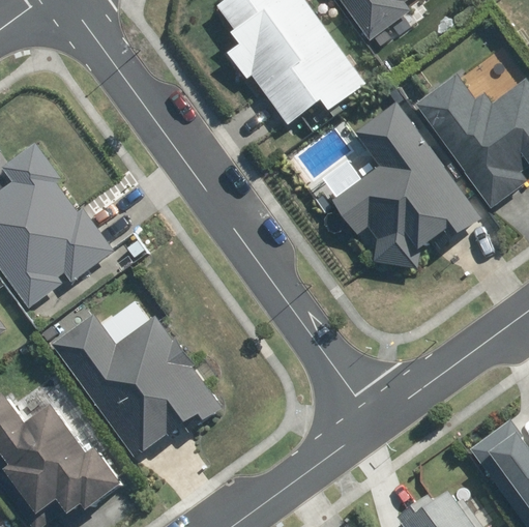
[(238,41),(226,51),(244,78),(250,74),(286,122),(317,100),(325,111),(364,83),(303,0),(223,0),(213,7),(238,41)]
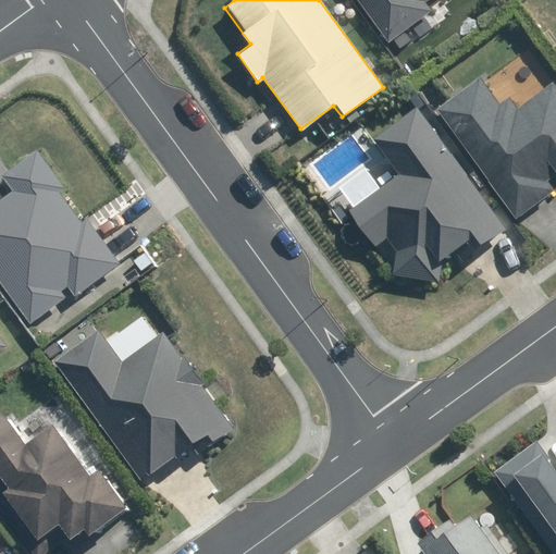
[(360,0),(388,38),(441,0),(360,0)]
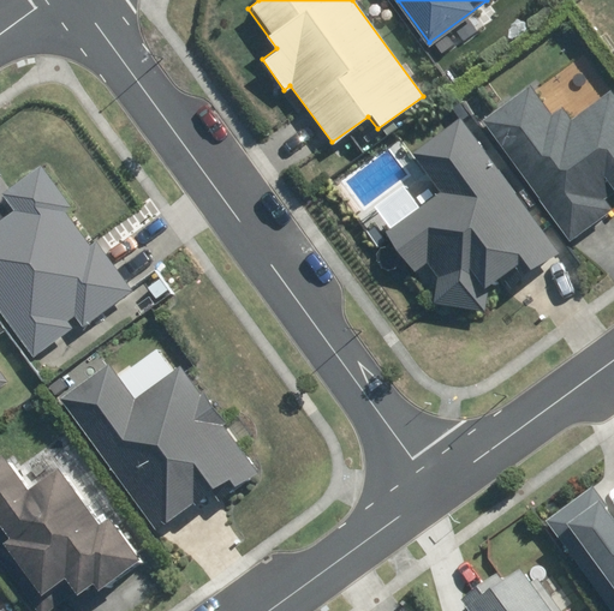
[(613,89),(613,88),(572,118),(564,107),(553,115),(532,87),(486,120),(573,243),(613,211),(613,89)]
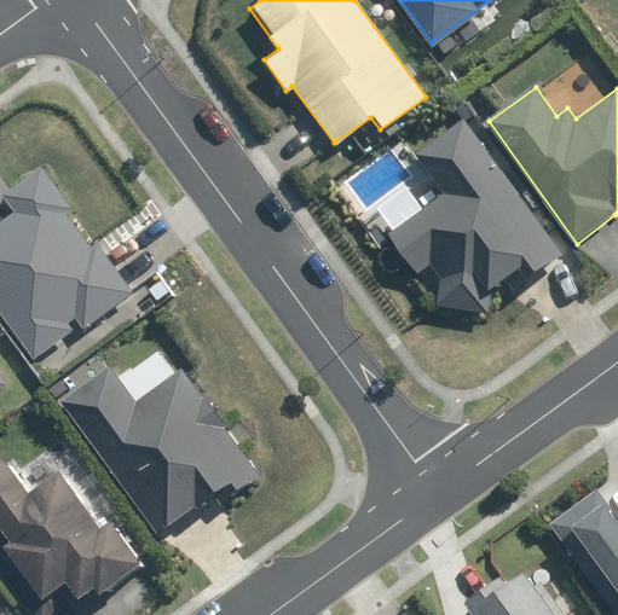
[(564,251),(462,120),(406,162),(416,175),(375,207),(391,227),(383,233),(433,299),(458,279),(475,302),(525,264),(533,274),(564,251)]
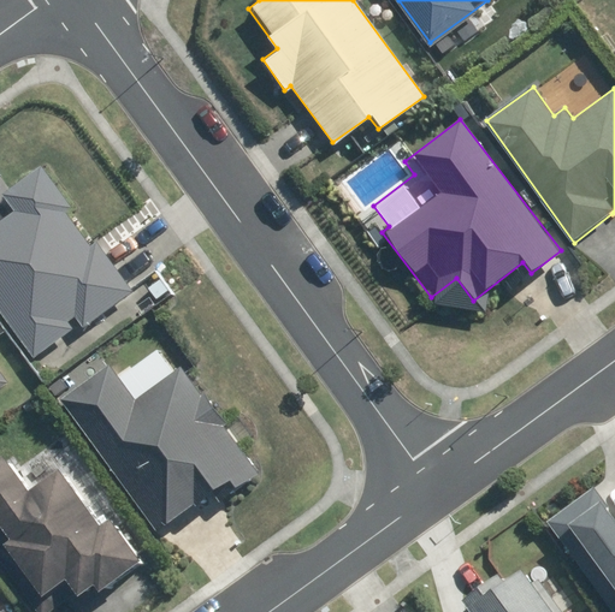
[(0,309),(34,357),(80,325),(82,328),(131,293),(36,164),(3,188),(0,184),(0,309)]
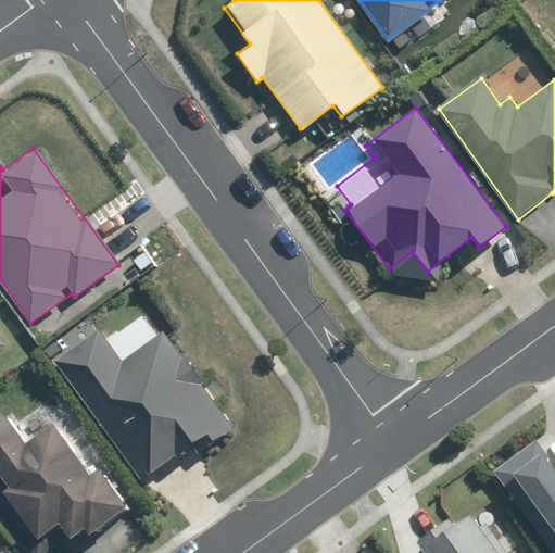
[(0,349),(10,342),(0,328),(0,349)]
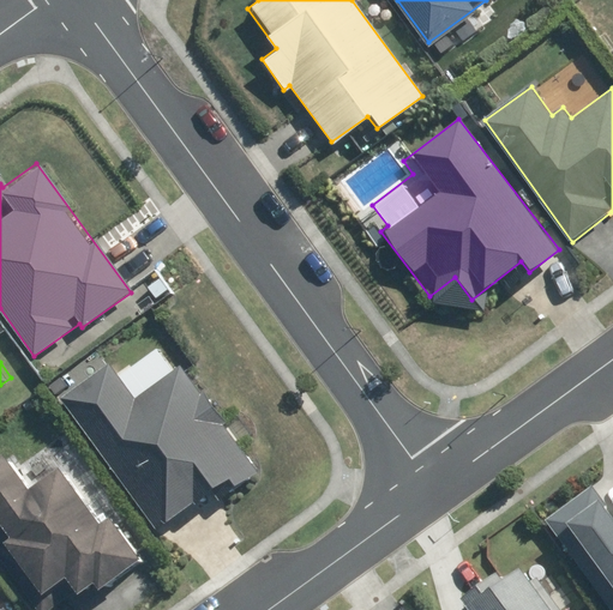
[(110,362),(61,397),(158,532),(214,493),(232,479),(240,491),(262,476),(182,364),(136,398),(110,362)]
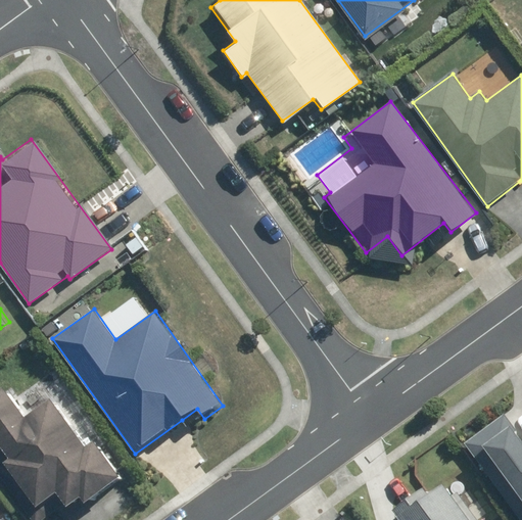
[(86,507),(124,479),(95,441),(87,447),(36,379),(17,392),(10,383),(0,389),(0,457),(39,510),(59,494),(68,507),(80,498),(86,507)]
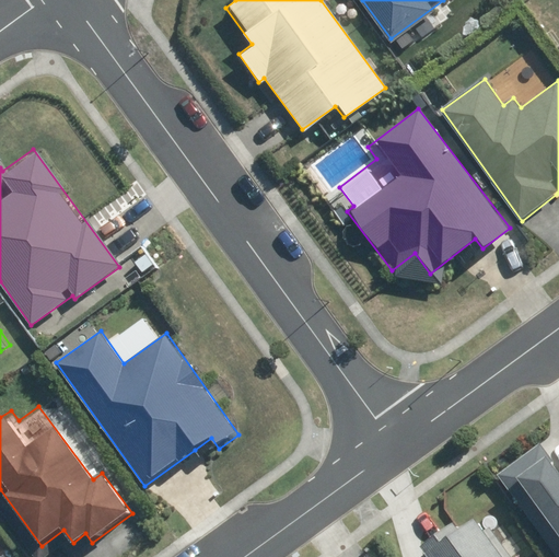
[(558,465),(538,437),(497,467),(558,554),(558,465)]
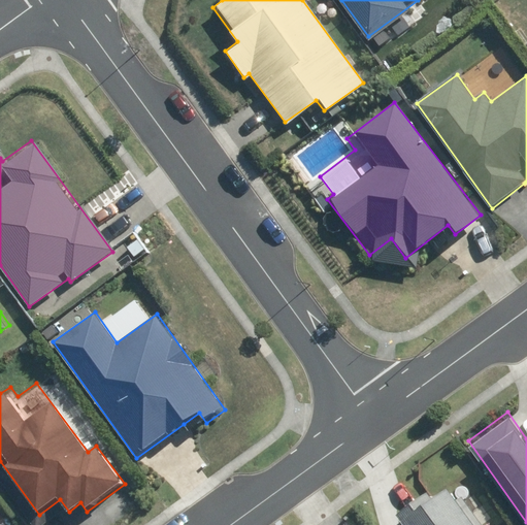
[(490,524),(489,524),(487,524),(481,524),(448,482),(426,498),(420,490),(393,510),(401,521),(394,524),(490,524)]
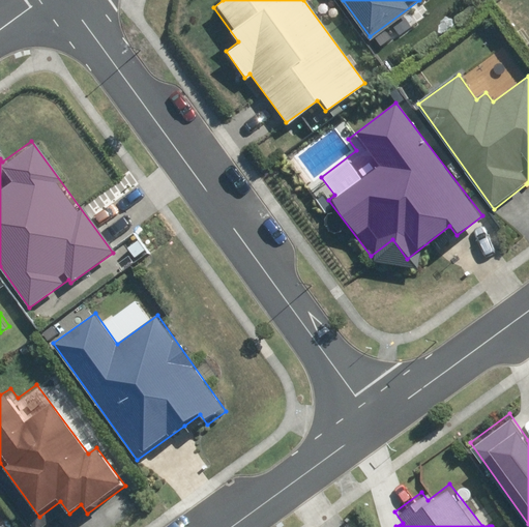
All buildings are outlined.
